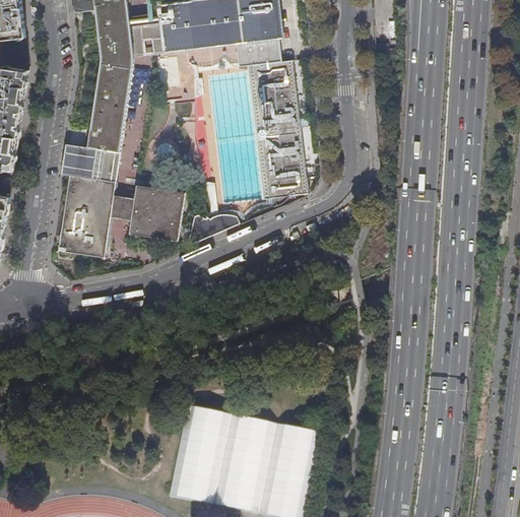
[(8,38),(8,43),(17,42),(16,37),(27,36),(25,15),(22,0),(0,0),(0,24),(2,38),(8,38)]
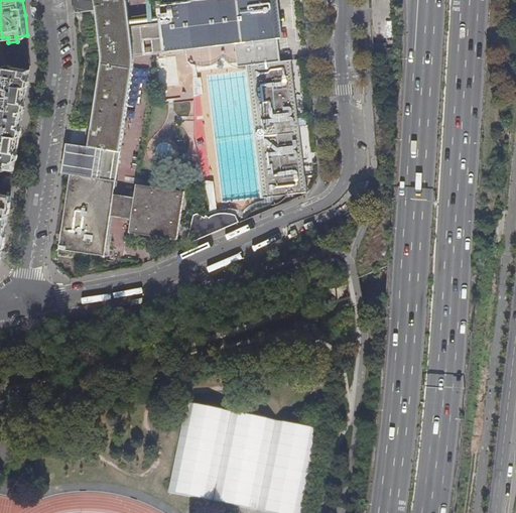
[(102,57),(88,143),(78,141),(76,158),(118,163),(133,65),(133,61),(133,53),(145,51),(142,22),(130,23),(127,0),(74,0),(75,10),(96,8),(102,52),(102,57)]
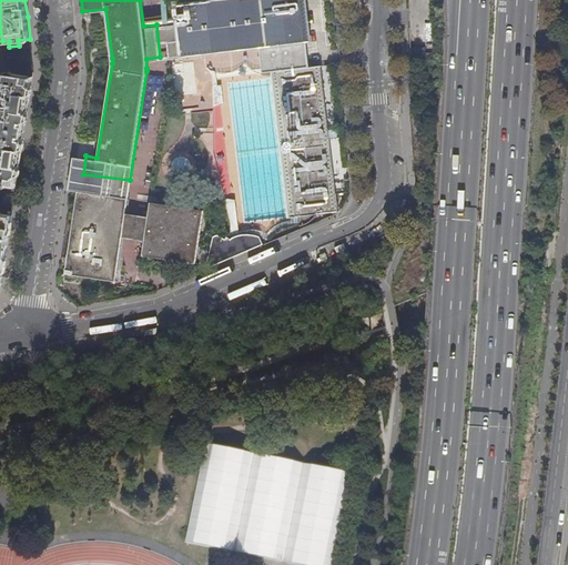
[(308,66),(306,40),(312,39),(306,0),(191,0),(163,3),(170,56),(259,46),(262,71),(256,71),(255,69),(214,73),(210,68),(209,67),(208,67),(210,69),(211,71),(213,77),(214,151),(231,220),(231,224),(230,228),(230,232),(227,235),(232,238),(239,234),(246,233),(250,233),(254,233),(264,235),(267,236),(274,230),(279,228),(284,224),(296,221),(301,221),(301,223),(304,223),(306,222),(310,221),(313,219),(315,215),(317,212),(323,212),(337,210),(320,64),(308,66)]
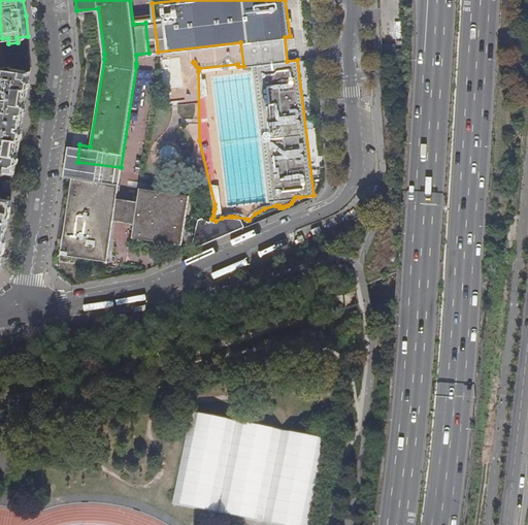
[(4,171),(8,171),(8,170),(15,171),(17,162),(30,76),(31,68),(4,65),(0,96),(0,168),(4,169),(4,171)]
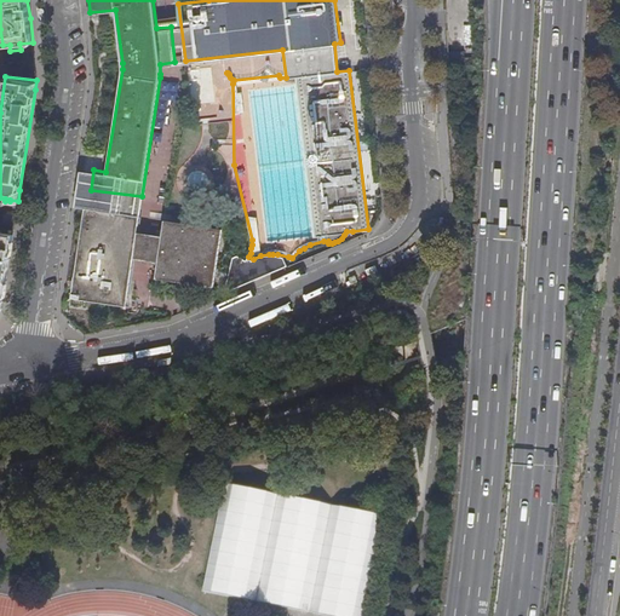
[(162,234),(137,229),(142,196),(91,190),(89,206),(85,205),(72,295),(108,300),(126,303),(133,255),(159,259),(155,275),(214,285),(223,226),(165,217),(162,234)]
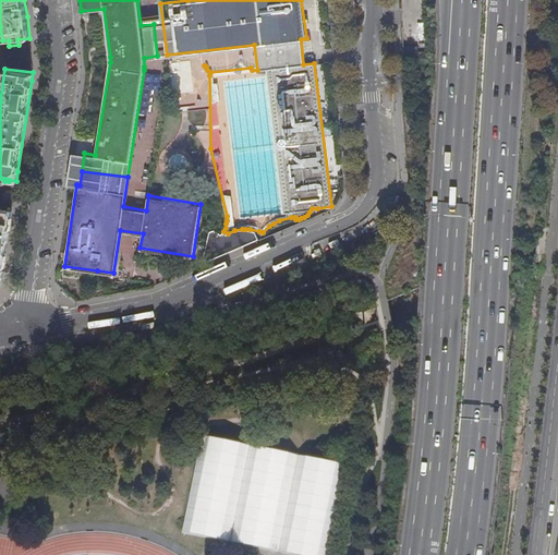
[(0,279),(2,276),(3,268),(12,208),(3,207),(2,204),(0,204),(0,279)]
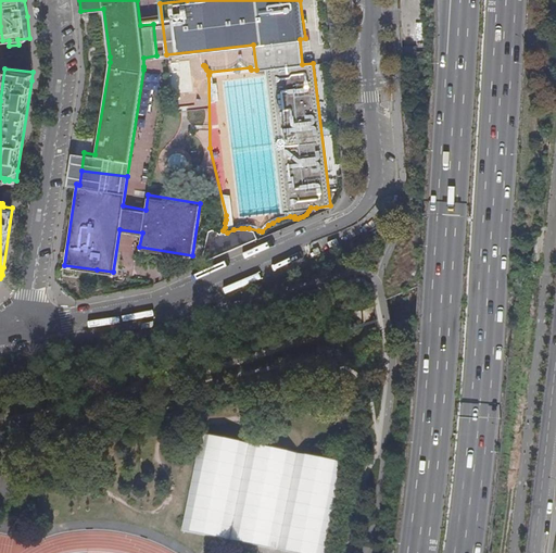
[(300,552),(321,552),(338,460),(198,436),(181,532),(300,552)]
